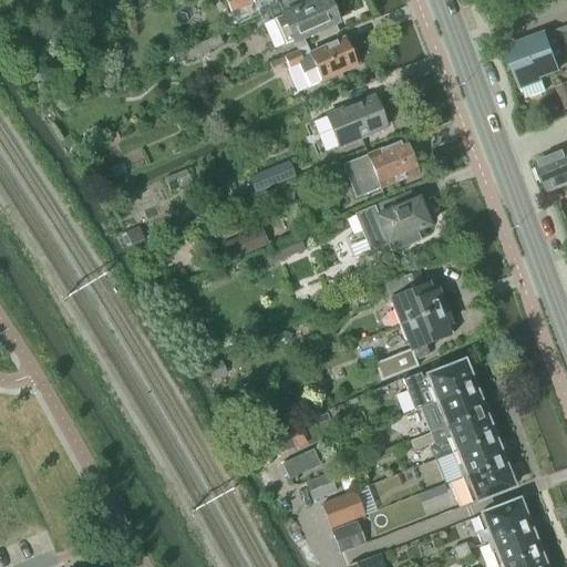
[(250,0),(223,0),(229,13),(251,2),(250,0)]
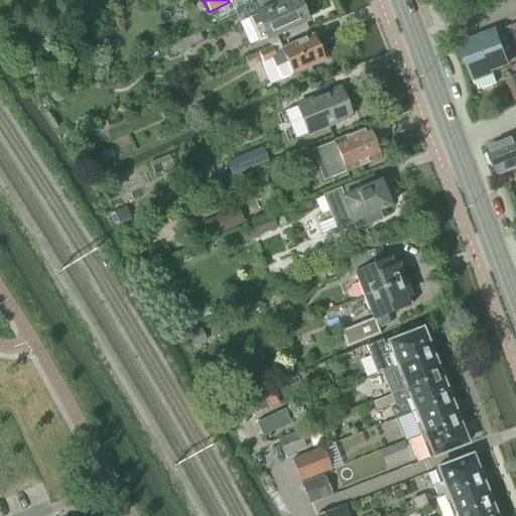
[(287,0),(251,16),(255,24),(253,25),(259,40),(261,39),(261,40),(286,29),(289,36),(306,29),(303,21),(305,20),(295,0),(287,0)]
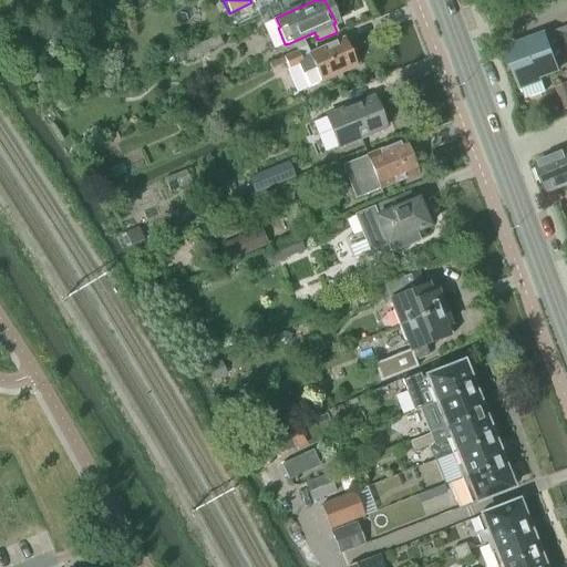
[(176,64),(222,43),(217,34),(173,55),(176,64)]
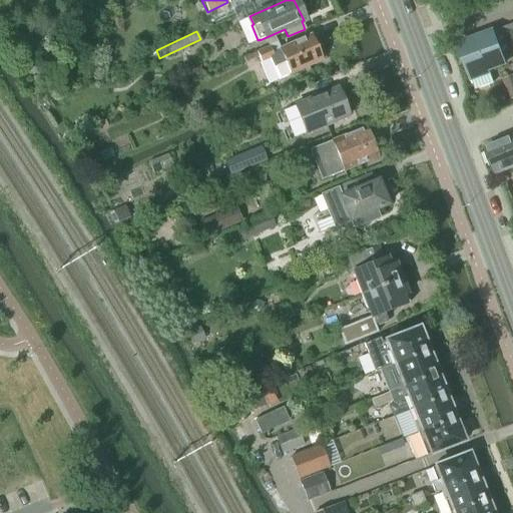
[(480,36),(457,45),(470,80),(471,80),(475,89),(493,82),(489,71),(504,65),(502,60),(505,59),(497,36),(495,36),(494,31),(480,36)]
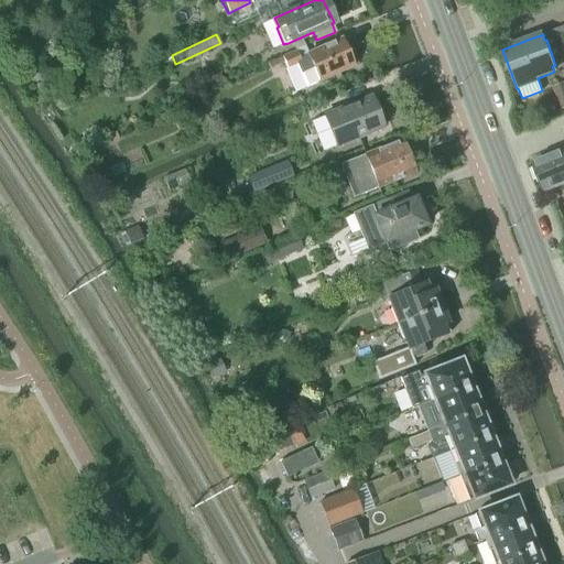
[(296,65),(301,73),(306,86),(318,80),(320,80),(353,65),(351,62),(353,58),(349,53),(347,52),(340,39),(307,54),(304,46),(281,57),(286,69),(296,65)]
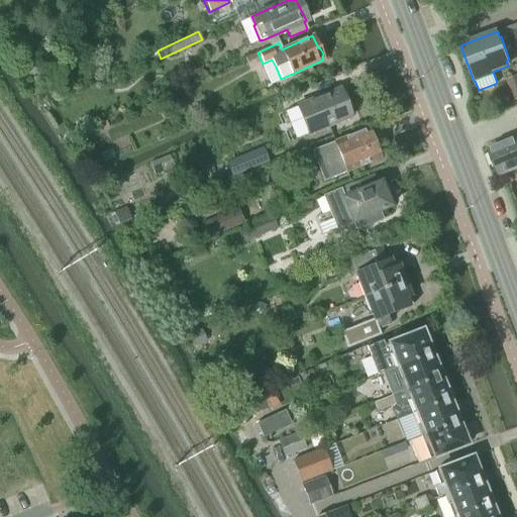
[(516,73),(507,78),(516,101),(516,73)]
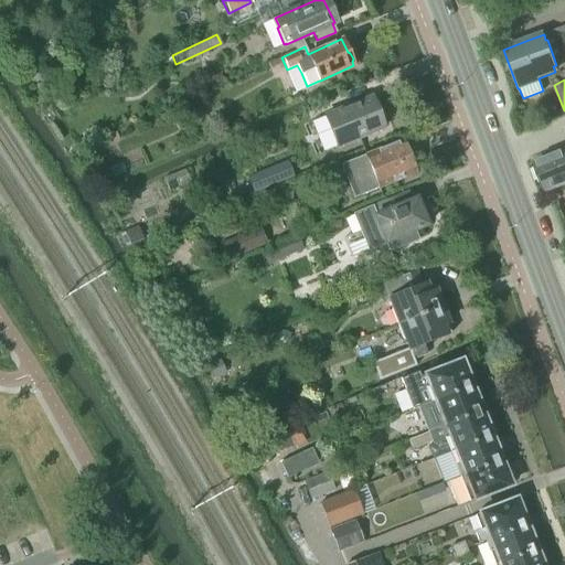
[(383,127),(371,96),(324,115),(337,146),(383,127)]
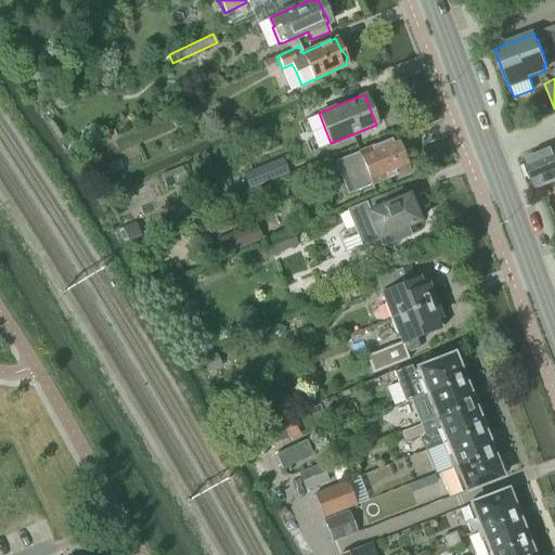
[(113,129),(90,140),(93,146),(116,136),(113,129)]
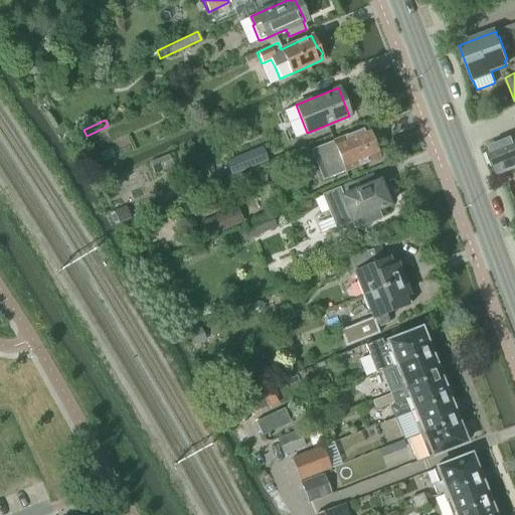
[(375,145),(372,145),(366,127),(309,150),(321,180),(378,158),(376,154),(378,151),(375,145)]
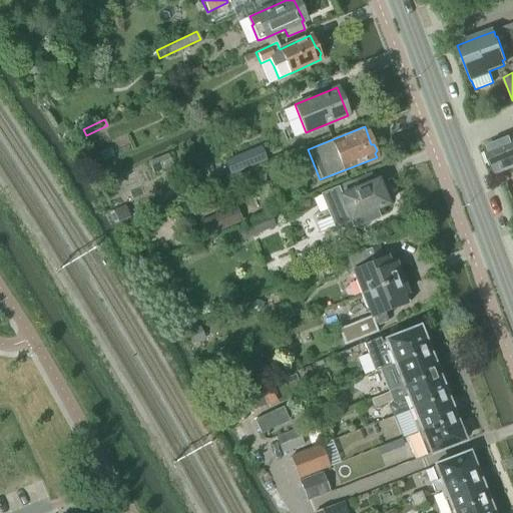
[(512,135),(496,142),(493,140),(488,142),(486,146),(483,148),(494,175),(512,167),(512,135)]
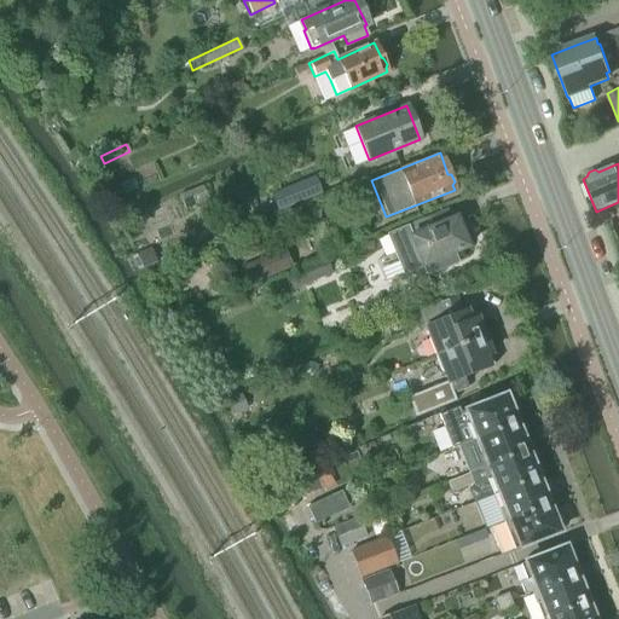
[(283,209),(320,195),(312,175),(276,190),(283,209)]
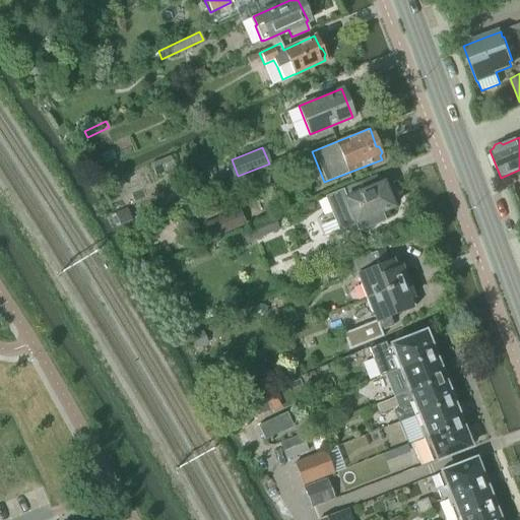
[(170,155),(150,164),(154,175),(174,167),(170,155)]
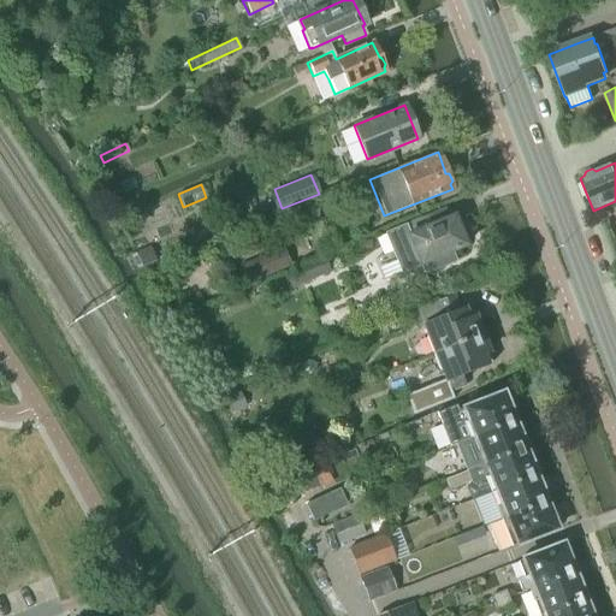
[(392,253),(374,260),(381,280),(400,272),(422,264),(426,271),(437,267),(439,266),(455,260),(451,252),(465,246),(463,241),(463,236),(462,231),(458,230),(452,217),(427,227),(424,218),(384,234),(392,253)]
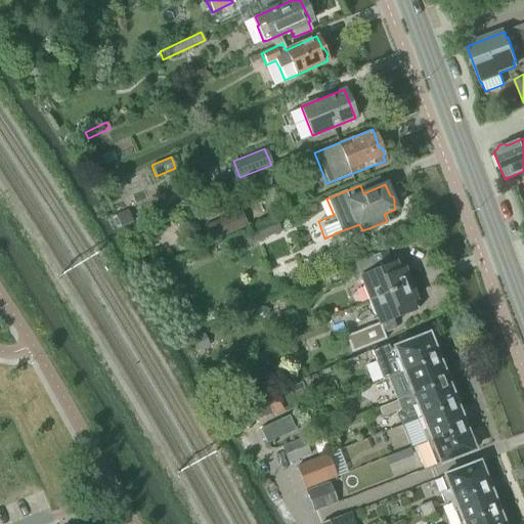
[(126,210),(115,215),(120,226),(131,221),(126,210)]
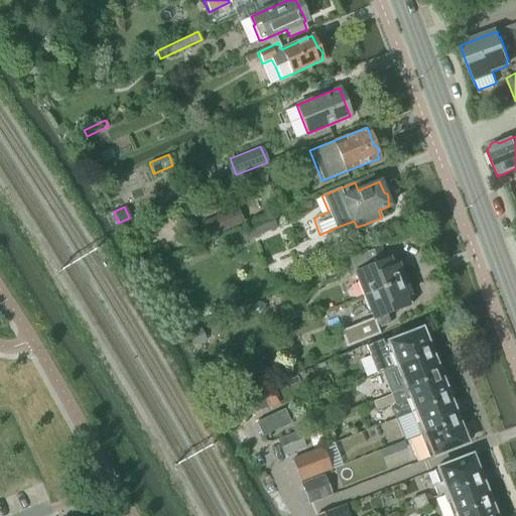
[(209,235),(235,225),(230,211),(204,222),(209,235)]
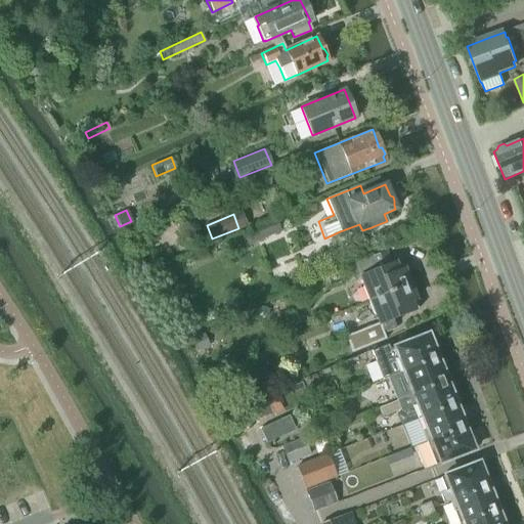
[(280,231),(274,218),(241,232),(247,246),(280,231)]
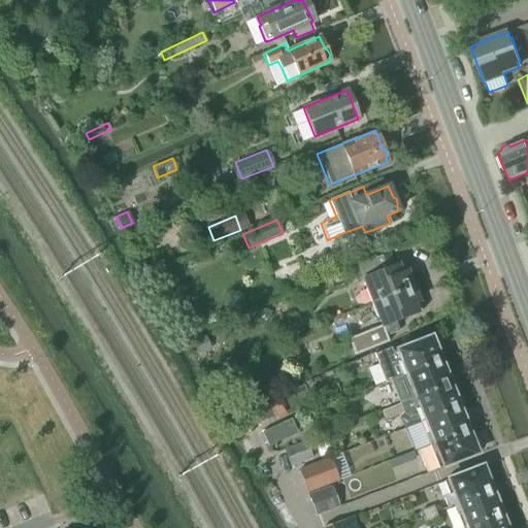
[(143,221),(127,228),(132,241),(149,234),(143,221)]
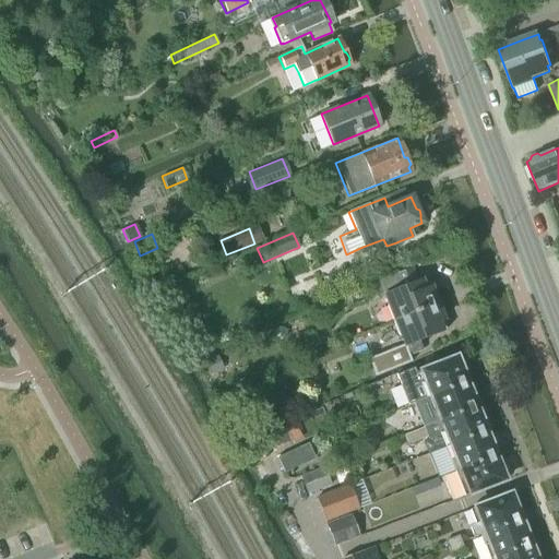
[(377,297),(385,293),(395,319),(436,304),(435,301),(436,297),(433,290),(429,290),(425,278),(416,281),(411,268),(371,283),(377,297)]
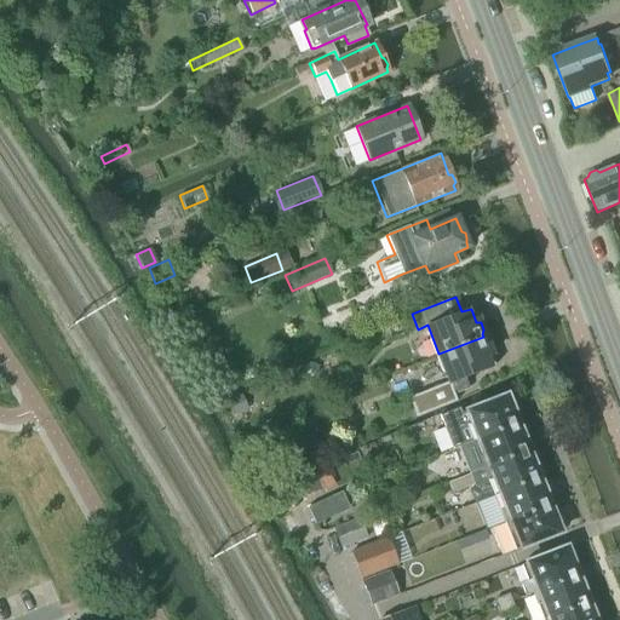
[(488,340),(483,339),(483,337),(438,354),(449,382),(436,386),(440,396),(468,385),(464,377),(494,366),(488,352),(491,348),(488,340)]
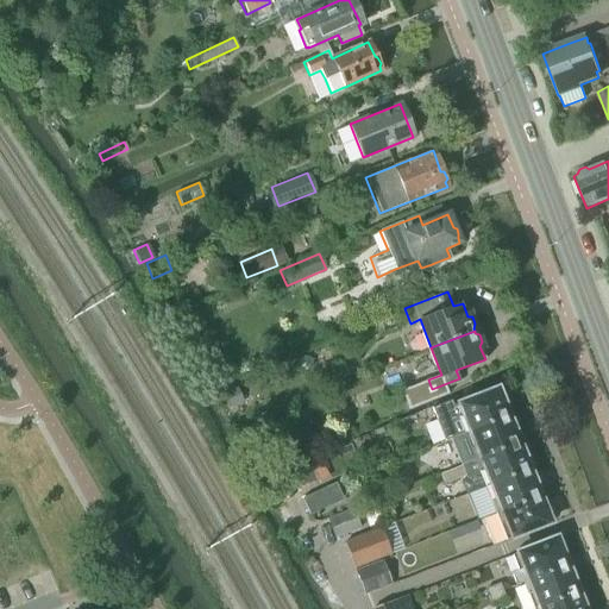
[(297,364),(299,368),(301,370),(305,370),(308,369),(311,366),(311,363),(309,359),(307,357),(303,356),(300,357),(297,360),(297,364)]
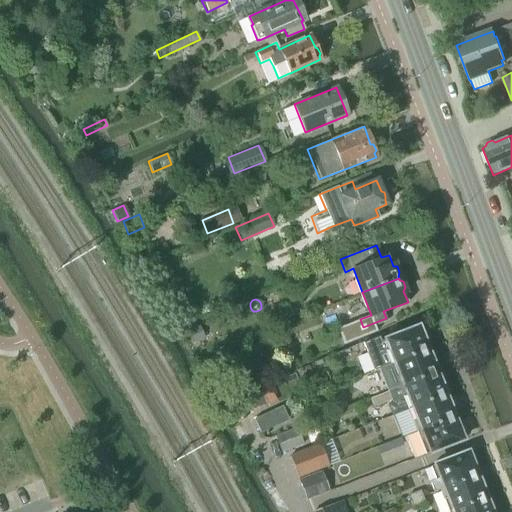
[(190,312),(192,309),(192,306),(190,302),(187,301),(184,300),(181,302),(179,305),(179,308),(180,311),(183,313),(187,313),(190,312)]
